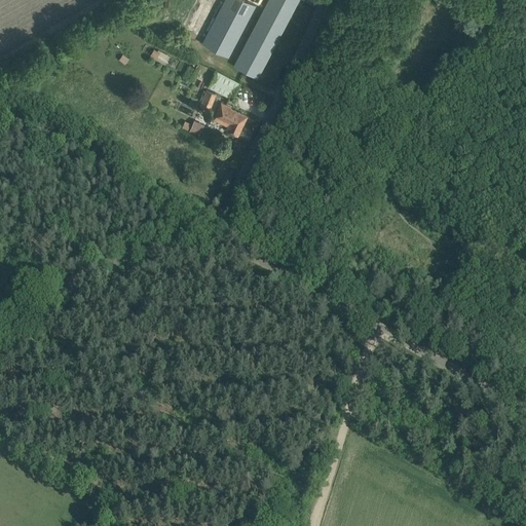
[(247,0),(224,0),(202,42),(219,51),(228,55),(255,4),(247,0)]
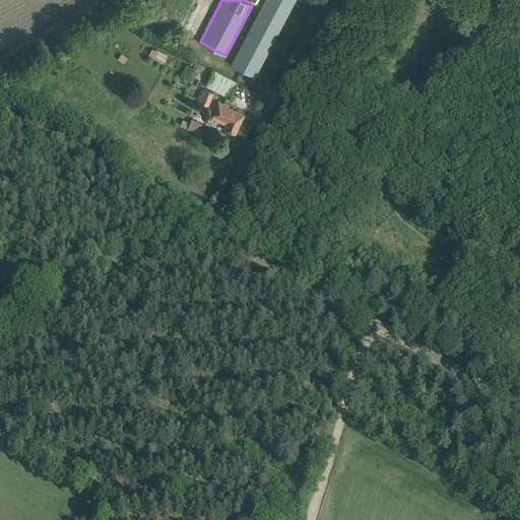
[(265,0),(232,64),(254,75),(294,0),(265,0)]
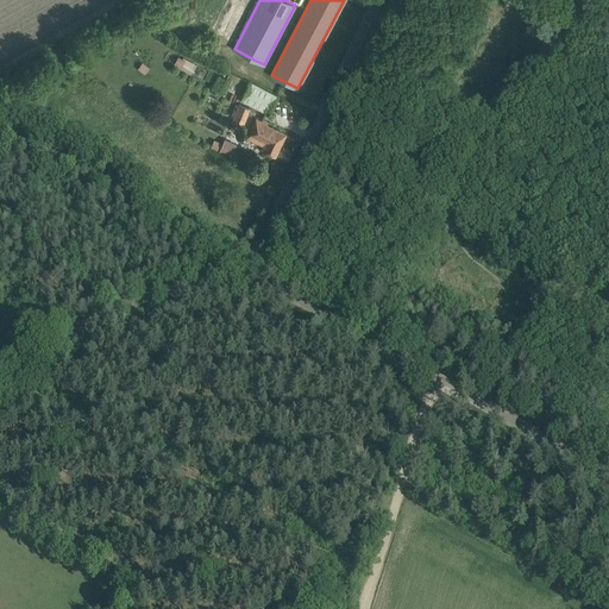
[(219,76),(213,88),(224,93),(230,82),(219,76)]
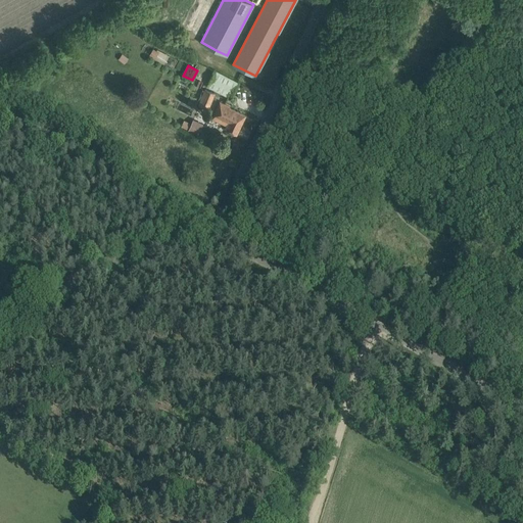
[(238,83),(229,78),(216,70),(207,86),(230,97),(238,83)]
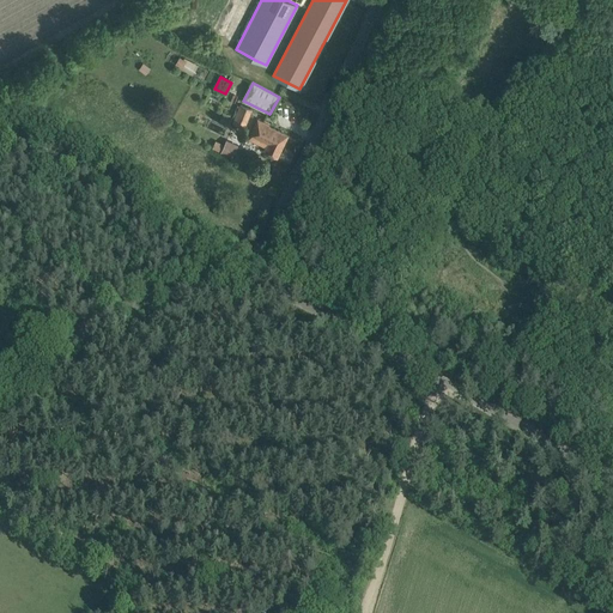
[(235,122),(244,126),(253,109),(241,104),(235,122)]
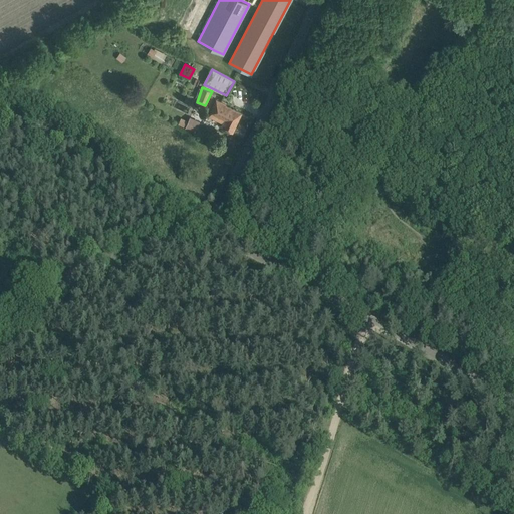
[(209,115),(209,116),(215,119),(223,122),(221,126),(232,132),(241,113),(225,105),(225,104),(216,100),(211,111),(209,115)]
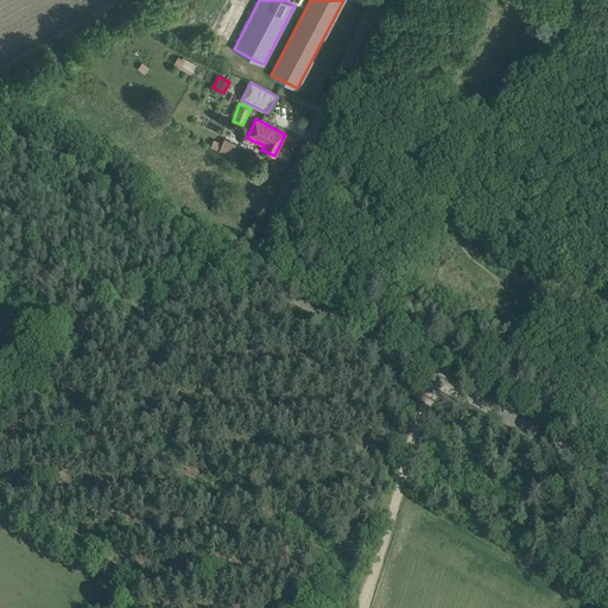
[(211,146),(229,154),(235,143),(225,138),(222,143),(215,139),(211,146)]
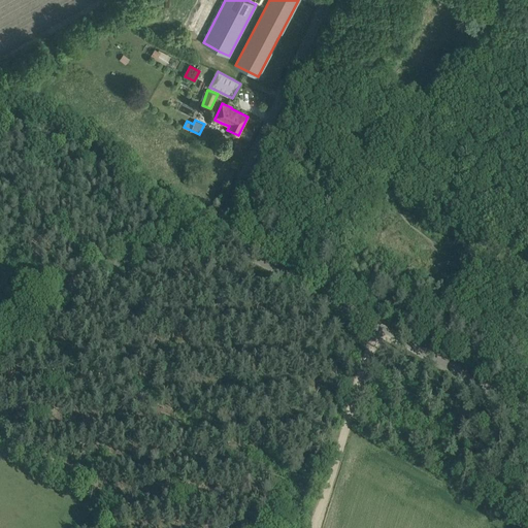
All buildings are outlined.
